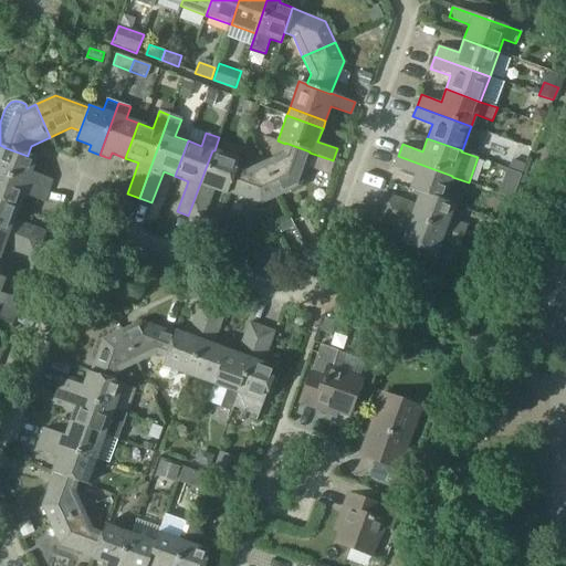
[(285,143),(285,144),(282,154),(263,163),(278,195),(297,186),(310,153),(310,152),(285,143)]
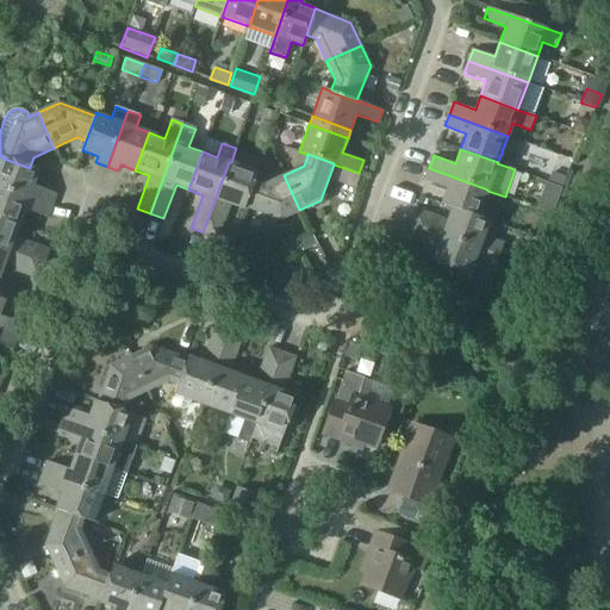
[(0,156),(0,186),(51,205),(56,193),(35,185),(39,170),(30,167),(30,168),(4,159),(5,157),(2,157),(0,156)]
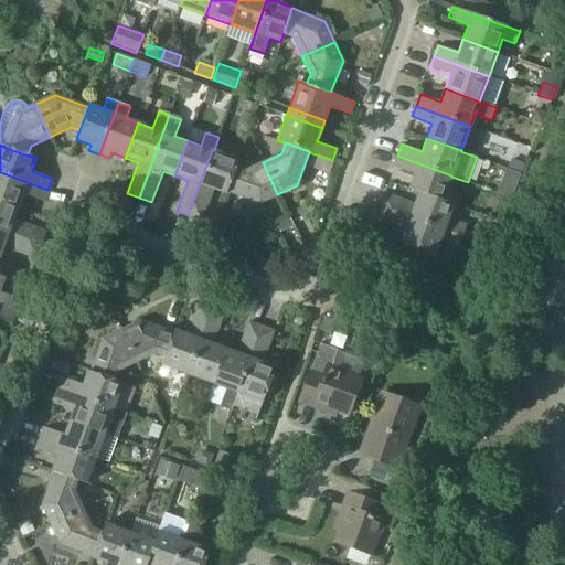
[(238,159),(214,150),(212,150),(188,215),(201,220),(212,189),(225,194),(226,191),(225,191),(234,168),(235,168),(238,159)]
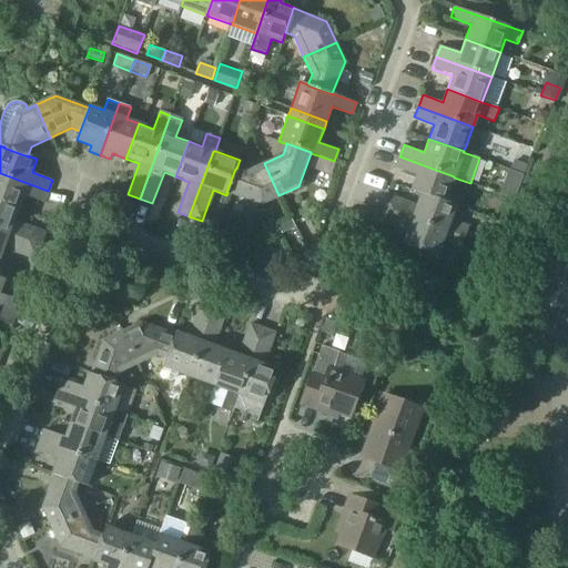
[(422,193),(445,201),(454,176),(399,156),(396,168),(415,175),(411,189),(422,193)]
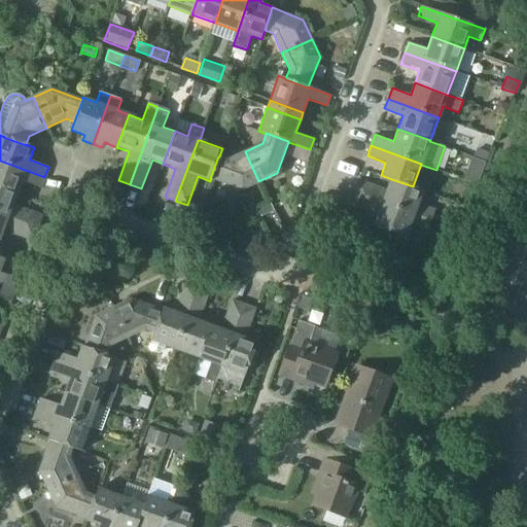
[(218,156),(210,178),(211,178),(242,189),(258,181),(245,151),(227,160),(219,156),(218,156)]
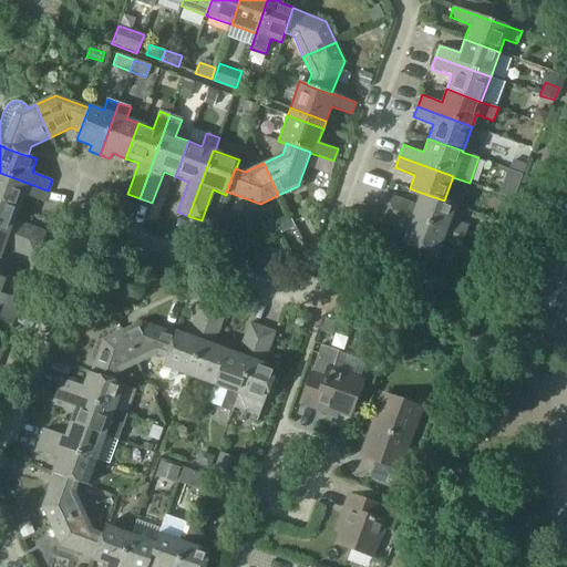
[(0,200),(19,207),(23,195),(44,203),(48,191),(0,173),(0,200)]
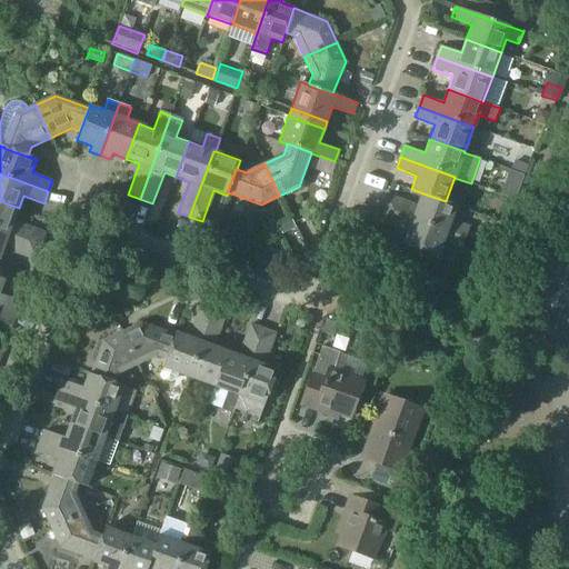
[(505,185),(501,195),(512,198),(516,199),(519,190),(505,185)]
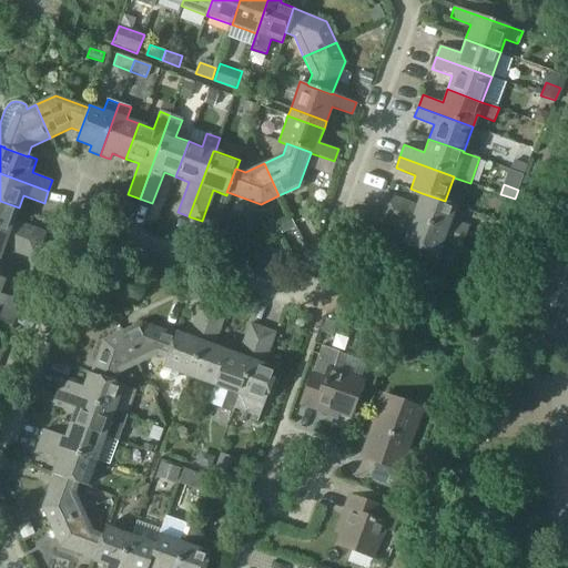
[(417,205),(386,194),(381,208),(465,237),(469,226),(450,220),(456,205),(445,201),(422,193),(417,205)]
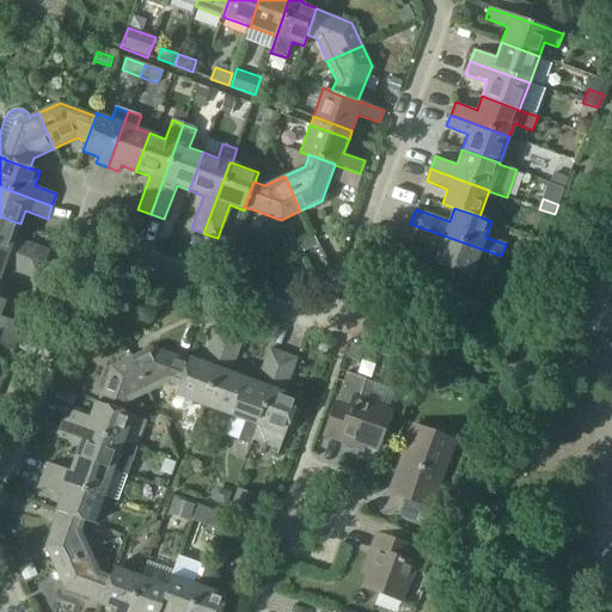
[(0,216),(0,248),(44,264),(50,250),(14,238),(20,224),(0,216)]
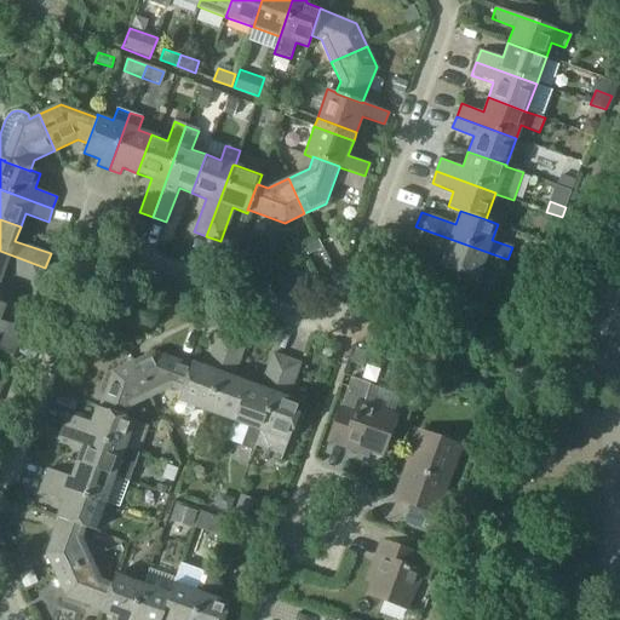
[(440,265),(457,271),(453,281),(474,290),(483,263),(504,271),(507,259),(415,227),(411,240),(445,252),(440,265)]
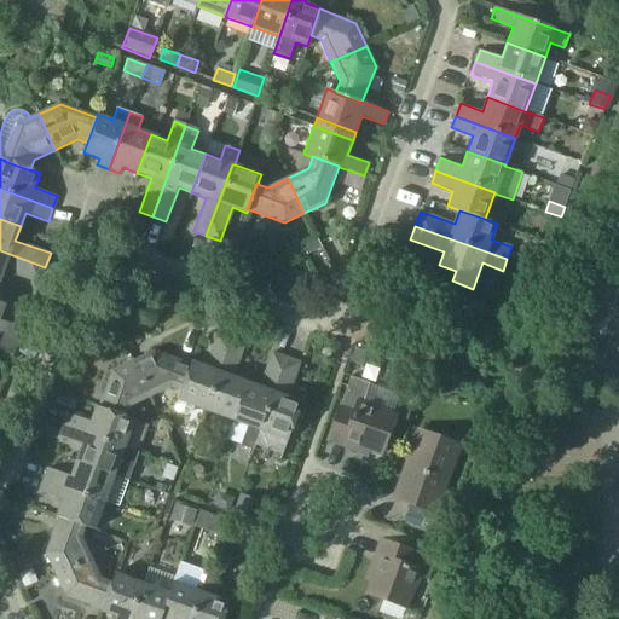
[(0,282),(5,268),(40,281),(45,267),(0,250),(0,282)]
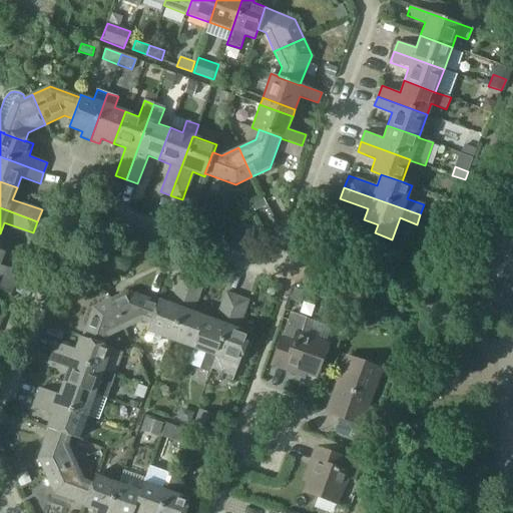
[(0,276),(15,282),(19,272),(0,265),(0,264),(4,252),(0,250),(0,276)]
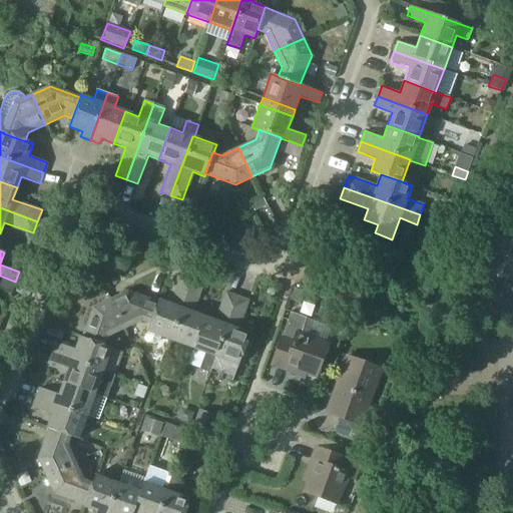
[(15,282),(0,276),(0,287),(11,292),(15,282)]
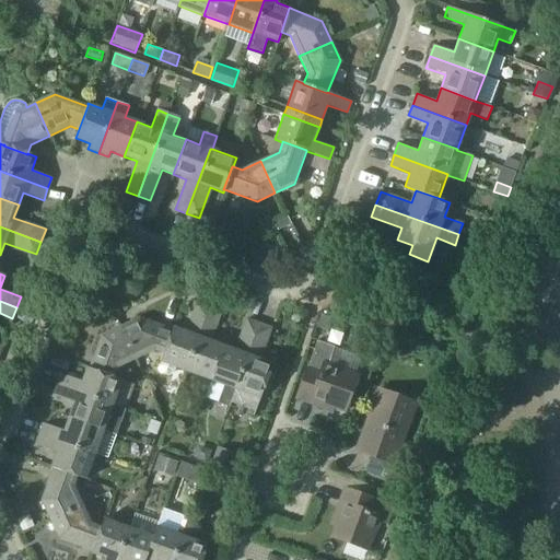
[(160,361),(161,361),(159,369),(161,374),(167,376),(173,374),(176,366),(186,370),(210,305),(198,301),(187,333),(173,327),(172,329),(172,330),(163,353),(160,361)]
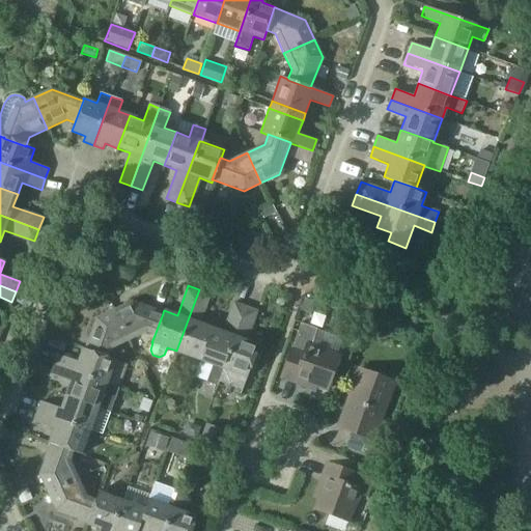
[(176,351),(186,355),(183,364),(196,369),(200,360),(212,327),(199,323),(210,294),(199,289),(176,351)]
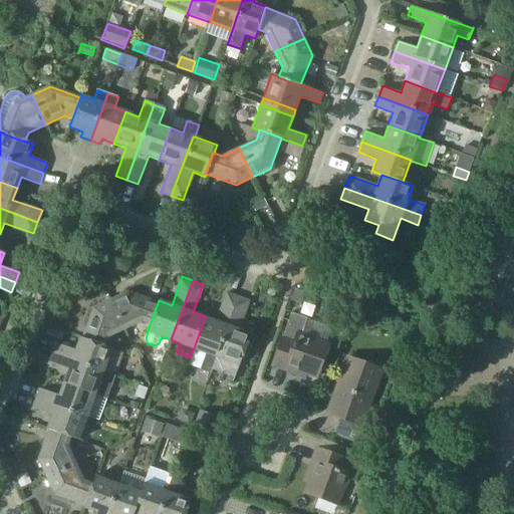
[(158,302),(129,291),(110,300),(124,329),(143,321),(150,324),(158,303),(158,302)]
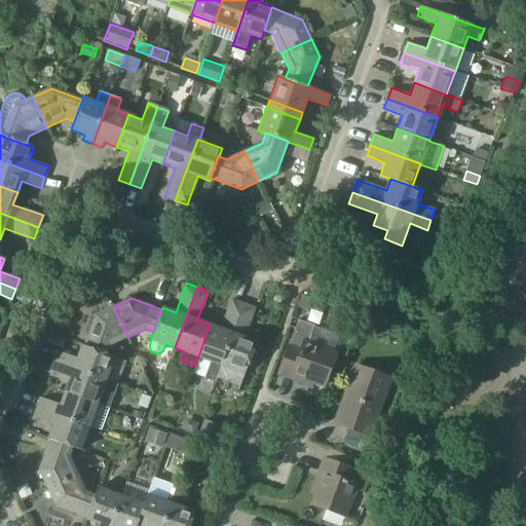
[(198,357),(211,361),(204,377),(215,381),(242,304),(231,300),(221,328),(210,324),(198,357)]
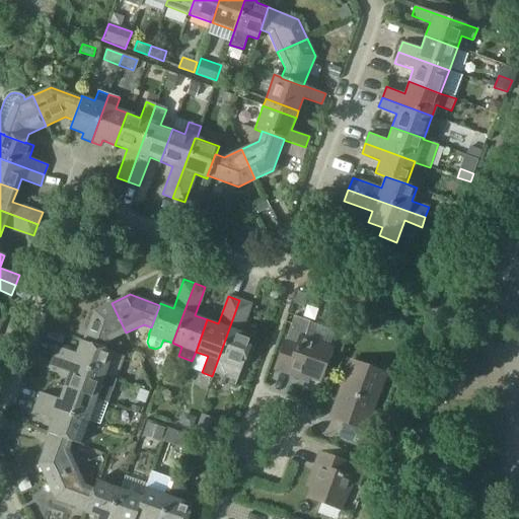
[(212,376),(213,376),(214,374),(236,381),(252,337),(241,332),(251,304),(239,300),(212,376)]
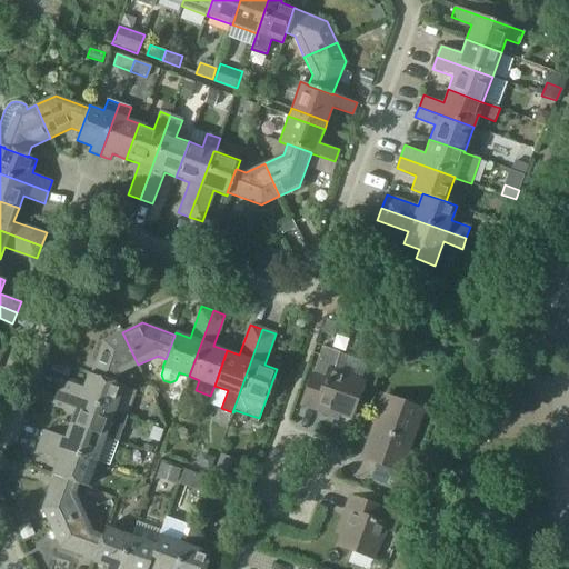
[(103,341),(91,375),(91,376),(115,385),(116,383),(119,373),(138,365),(122,332),(103,341)]
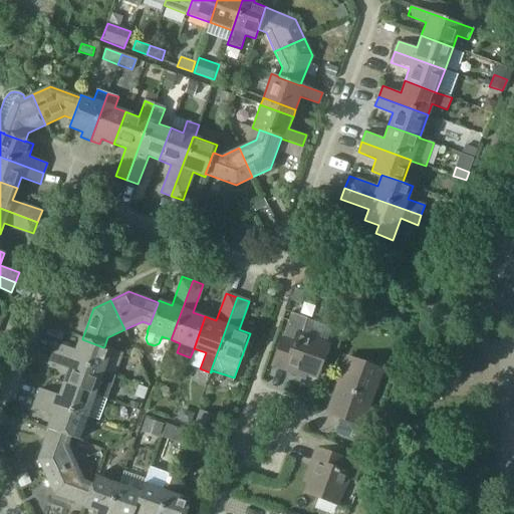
[(272,366),(304,377),(306,374),(315,377),(327,343),(301,334),(307,318),(292,312),(272,366)]
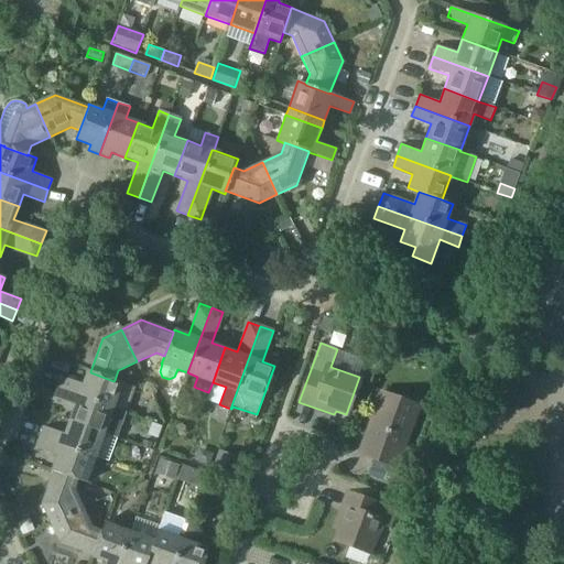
[(83,383),(62,377),(57,388),(127,413),(136,388),(115,380),(114,381),(90,372),(90,371),(87,370),(83,383)]
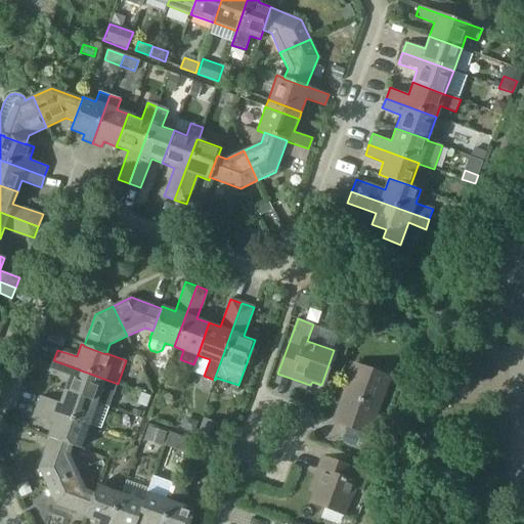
[(64,390),(97,402),(96,403),(108,407),(118,384),(53,360),(49,370),(69,378),(64,390)]
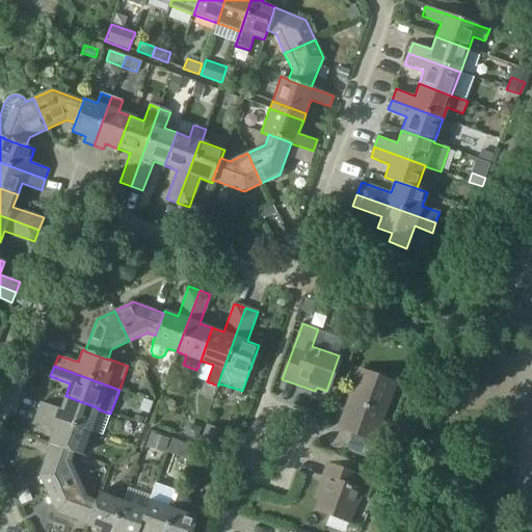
[(339,426),(351,431),(345,448),(373,458),(379,443),(372,440),(394,381),(361,369),(339,426)]
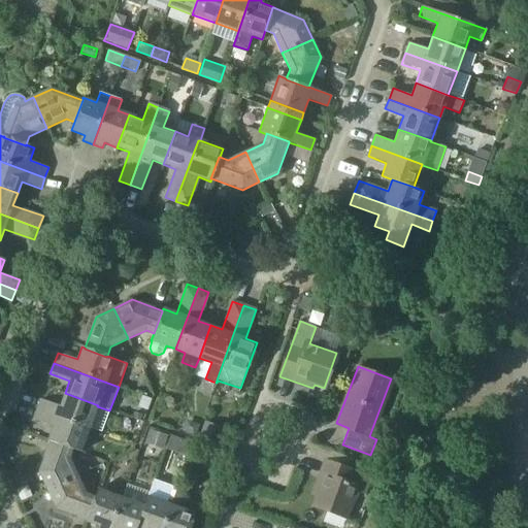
[(40,399),(37,409),(90,428),(101,433),(109,410),(97,406),(98,405),(65,393),(60,405),(40,399)]
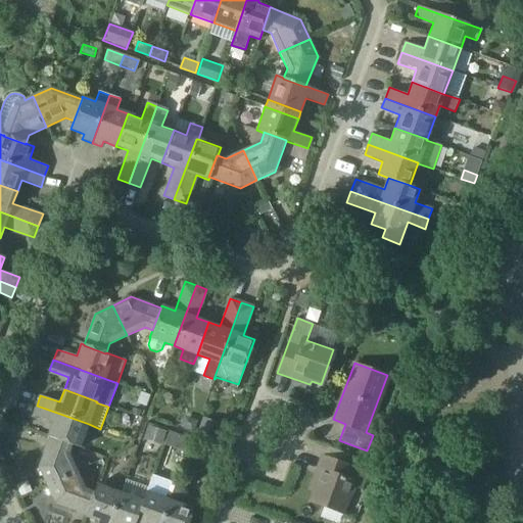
[(50,436),(72,444),(80,447),(89,424),(37,406),(33,416),(52,423),(48,436),(50,436)]
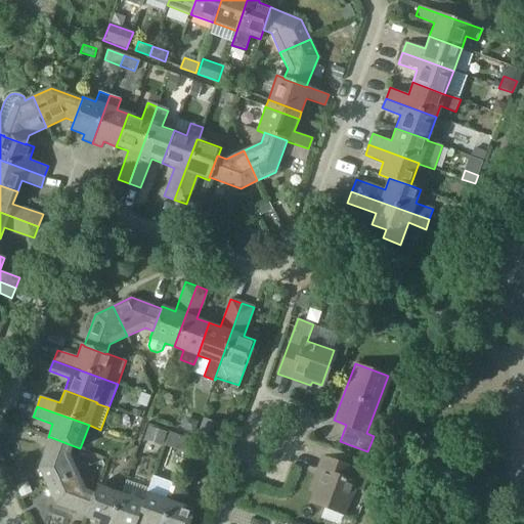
[(50,437),(39,468),(47,485),(78,472),(69,453),(72,445),(50,437)]
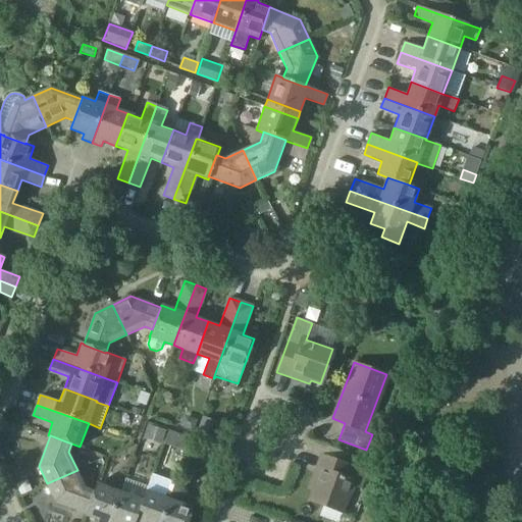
[(309,487),(313,489),(309,500),(343,512),(352,486),(361,489),(367,472),(321,455),(309,487)]
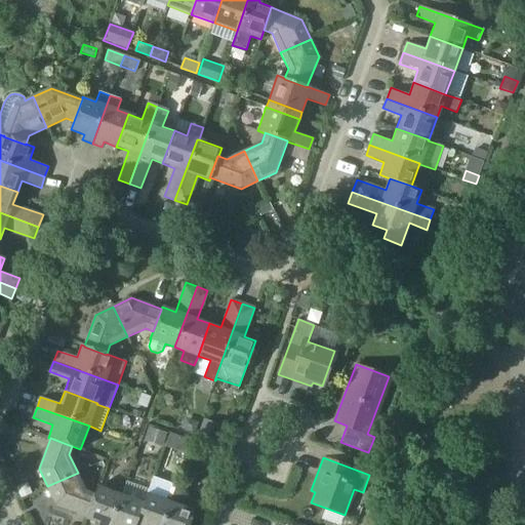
[(55,505),(86,516),(94,493),(86,490),(78,473),(47,486),(55,505)]
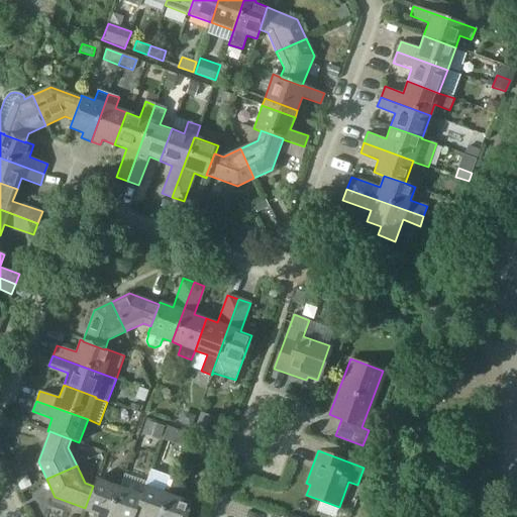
[(119,487),(107,516),(132,516),(141,495),(144,485),(145,482),(124,474),(119,487)]
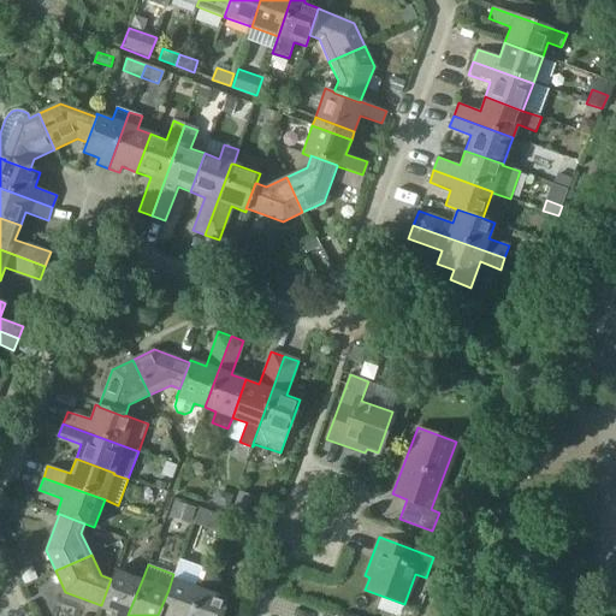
[(189,615),(207,569),(195,564),(188,584),(172,578),(169,590),(158,615),(189,615)]
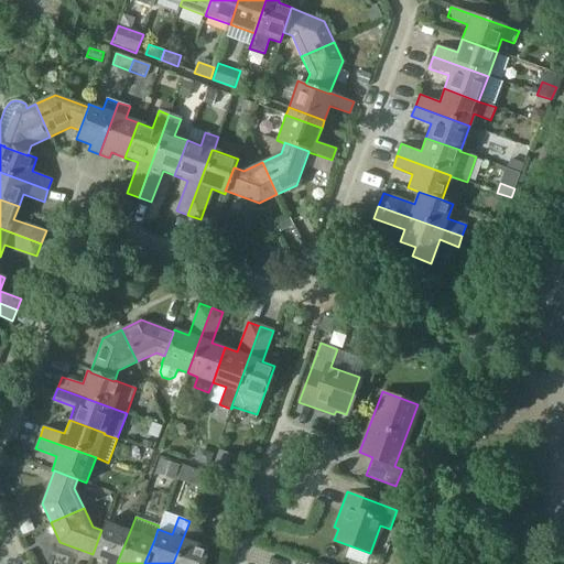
[(91,556),(106,562),(105,563),(117,563),(130,531),(105,521),(101,530),(93,554),(91,556)]
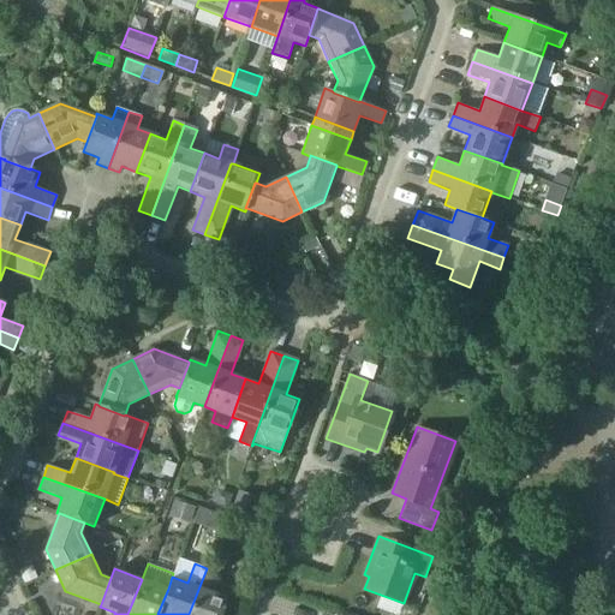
[(219,572),(207,568),(189,614),(221,614),(228,597),(212,591),(219,572)]
